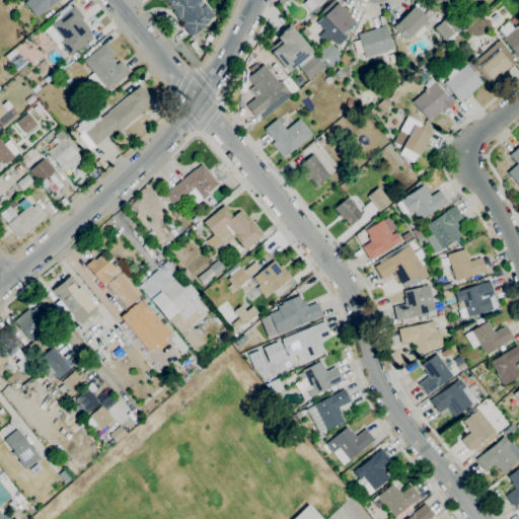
[(57,0),(36,17),(24,3),(27,0),(57,0)]
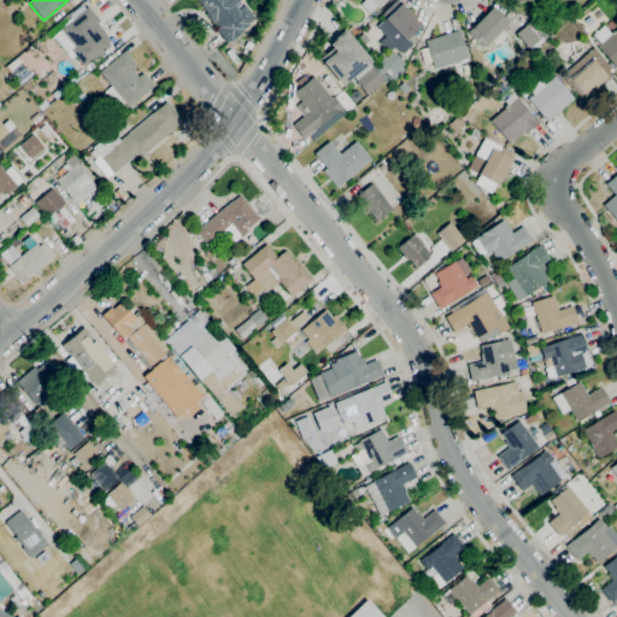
[(228,43),(216,30),(218,28),(213,22),(212,23),(205,15),(207,13),(195,0),(240,0),(235,5),(239,10),(246,4),(256,17),(248,23),(250,25),(245,29),(245,30),(228,43)]
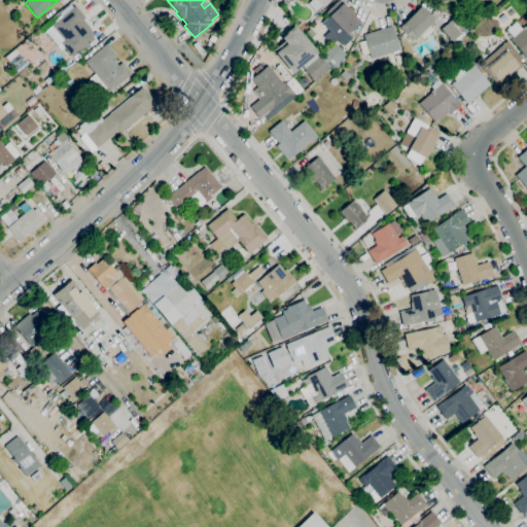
[(316,10),(309,3),(312,0),(328,0),(322,6),(321,5),(316,10)]
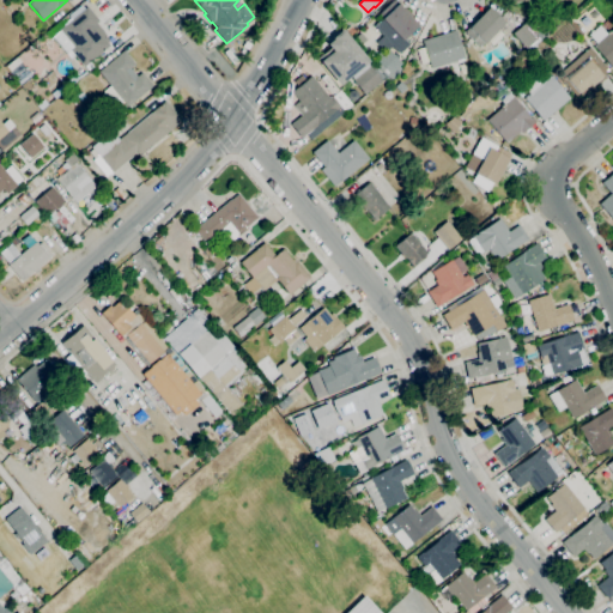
[(400,54),(389,43),(383,49),(376,42),(383,36),(374,26),(383,18),(380,13),(393,0),(395,0),(405,10),(406,8),(413,16),(411,18),(418,25),(402,40),(408,44),(400,54)]
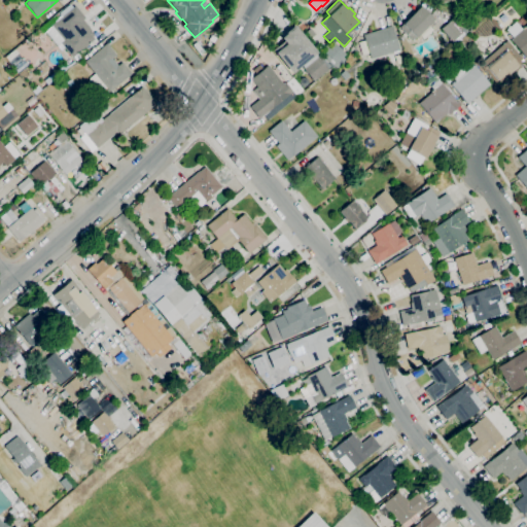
[(72,58),(60,43),(63,40),(50,26),(75,5),(85,18),(83,21),(92,30),(89,33),(90,33),(91,32),(94,35),(92,36),(95,39),(72,58)]
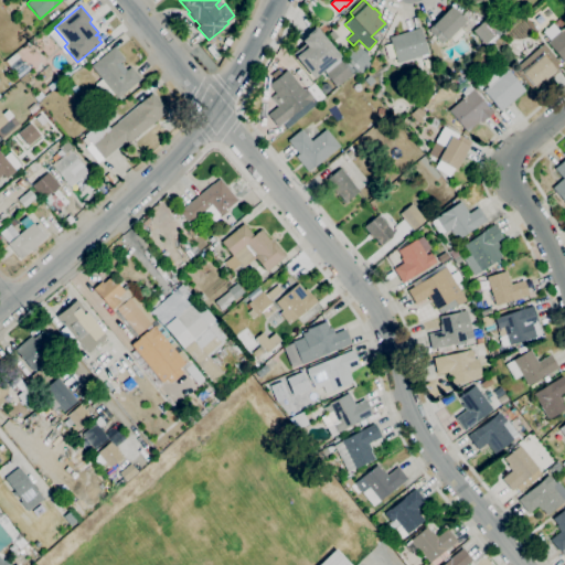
[(443,43),(428,30),(451,7),(466,20),(459,27),(464,32),(454,42),(449,36),(443,43)]
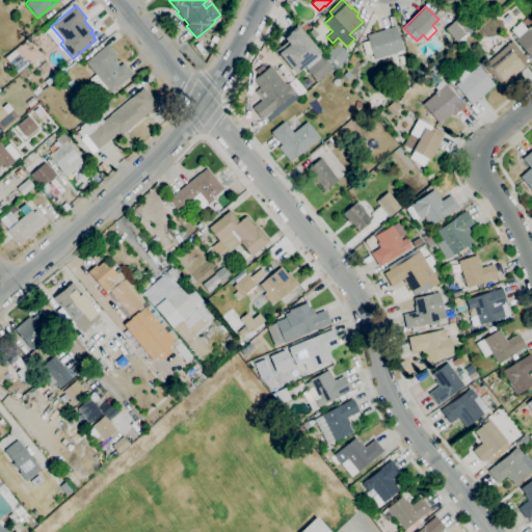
[(516,16),(512,11),(516,7),(521,12),(516,16)]
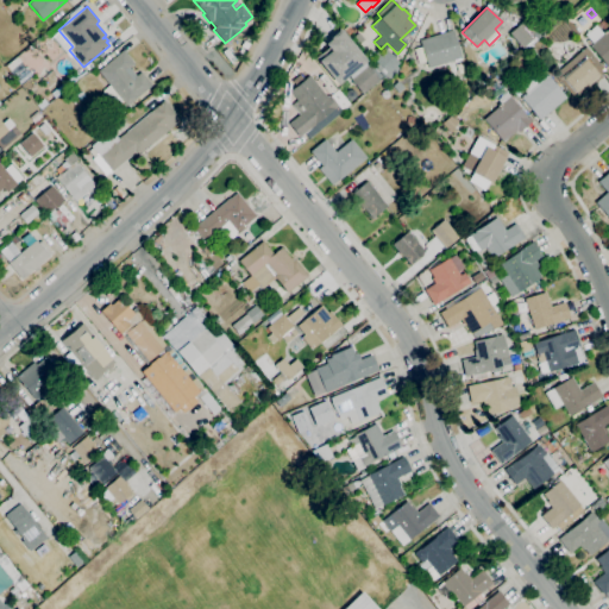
[(581,26),(576,20),(582,16),(586,22),(581,26)]
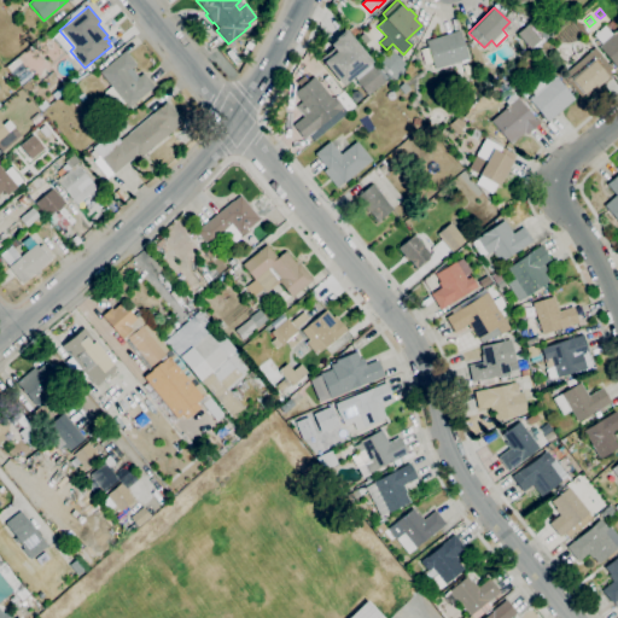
[(611,30),(606,25),(612,19),(617,24),(611,30)]
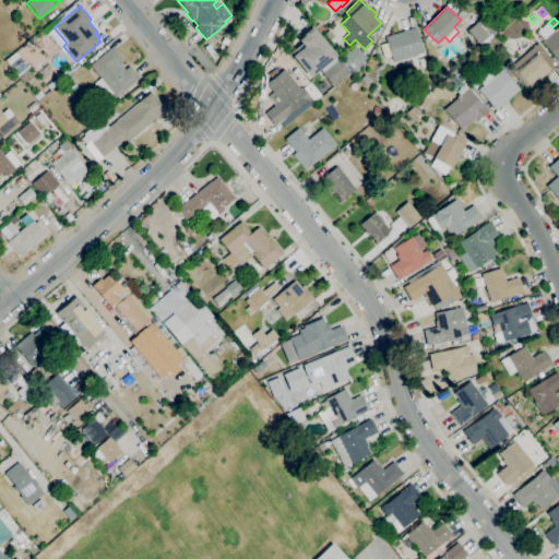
[(484,45),(482,43),(480,44),(467,31),(482,19),(501,28),(484,45)]
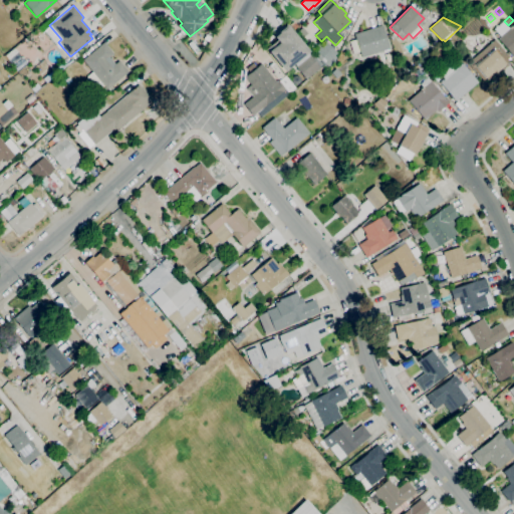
[(294,30),(289,25),(293,21),(298,26),(294,30)]
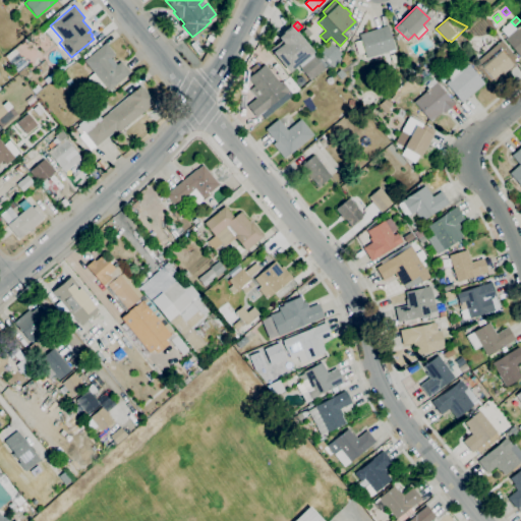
[(520,58),(505,39),(507,37),(501,30),(510,21),(516,27),(517,26),(518,27),(520,24),(520,58)]
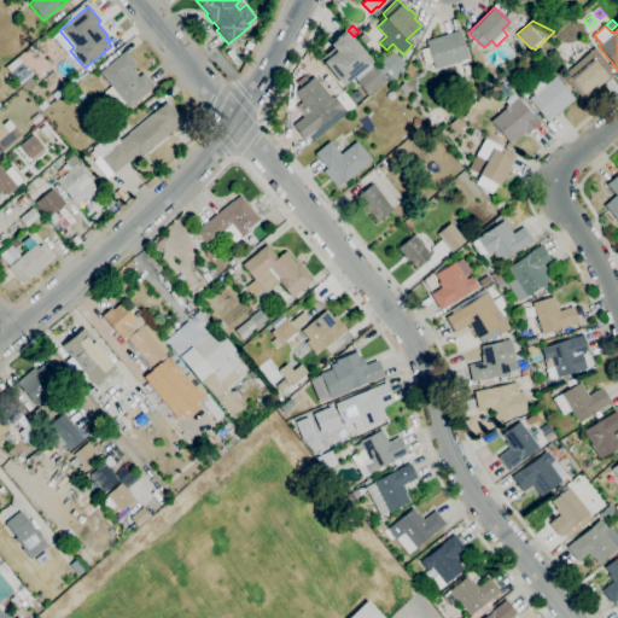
[(459,79),(454,63),(430,70),(423,68),(425,59),(431,58),(426,41),(460,30),(473,75),(459,79)]
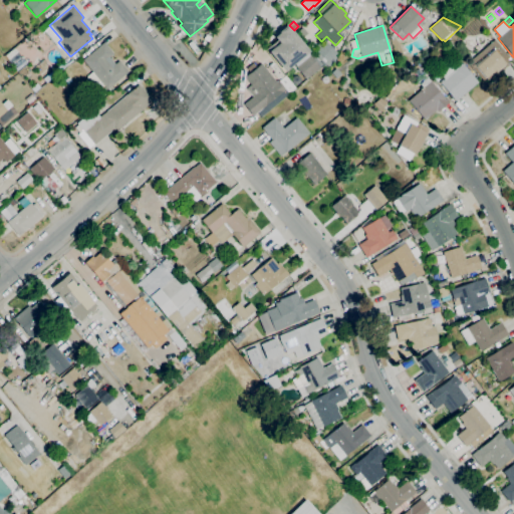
[(483,81),(467,63),(479,53),(479,54),(481,52),(494,39),(511,59),(500,69),(501,70),(494,76),(493,74),(487,80),(486,79),(483,81)]
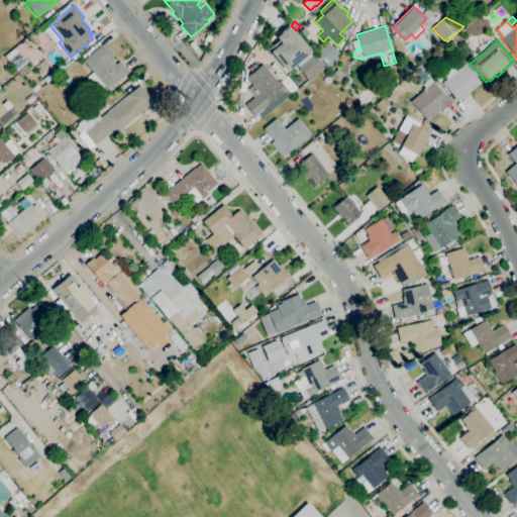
[(98,91),(87,78),(93,73),(83,61),(104,42),(114,55),(110,58),(115,65),(119,62),(128,73),(107,90),(104,86),(98,91)]
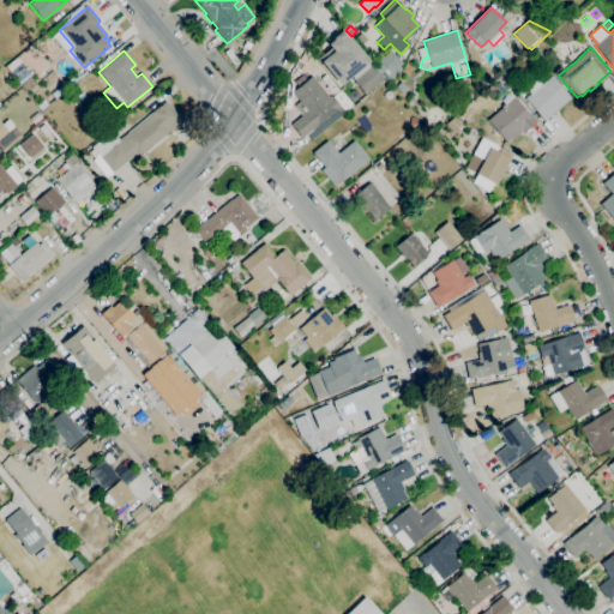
[(395,84),(377,65),(379,62),(378,61),(390,50),(403,64),(399,66),(402,68),(395,84)]
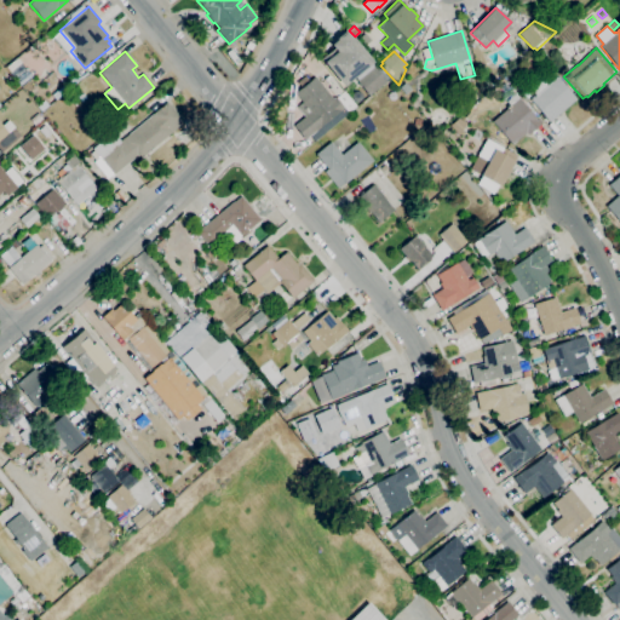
[(10,73),(6,68),(17,58),(21,63),(10,73)]
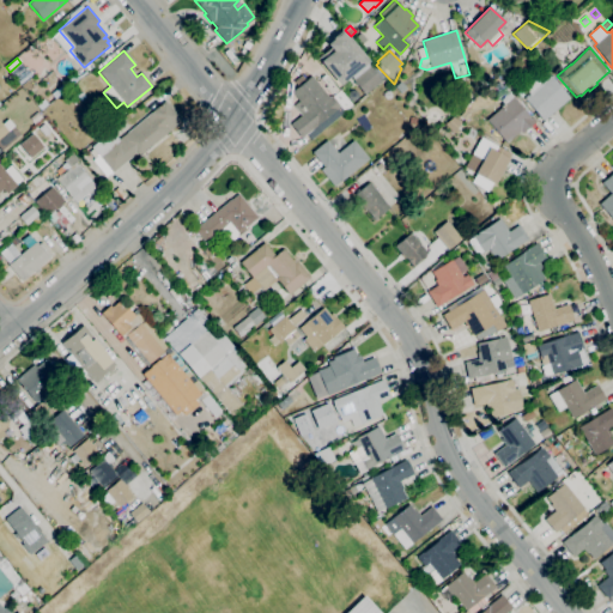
[(352,79),(353,79),(352,76),(368,62),(382,80),(365,95),(352,79)]
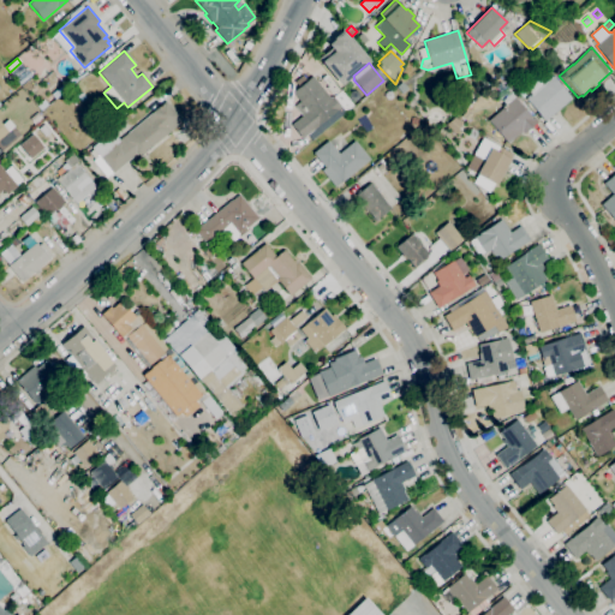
[(545,121),(526,99),(531,95),(526,89),(538,78),(543,84),(553,76),(572,99),(545,121)]
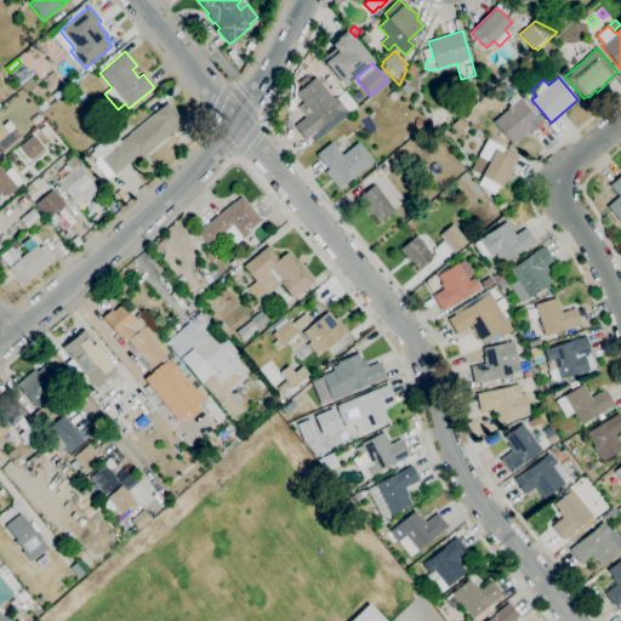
[(13,92),(5,81),(10,78),(20,89),(13,92)]
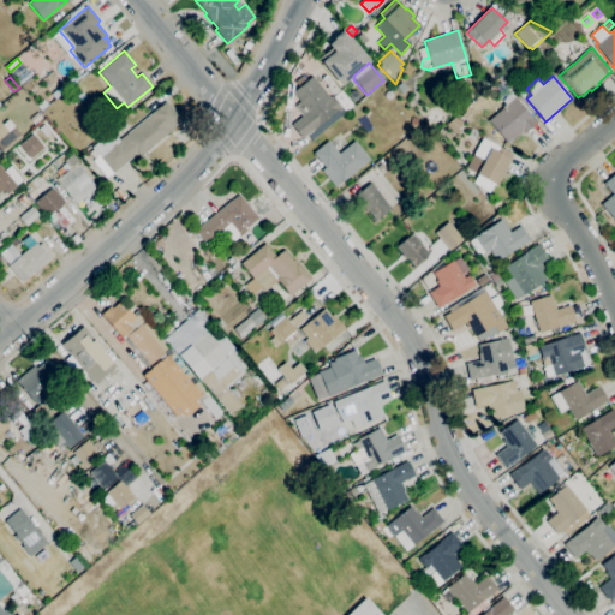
[(303,138),(292,125),(303,115),(294,106),(300,102),(293,93),(314,77),(330,99),(333,96),(341,107),(303,138)]
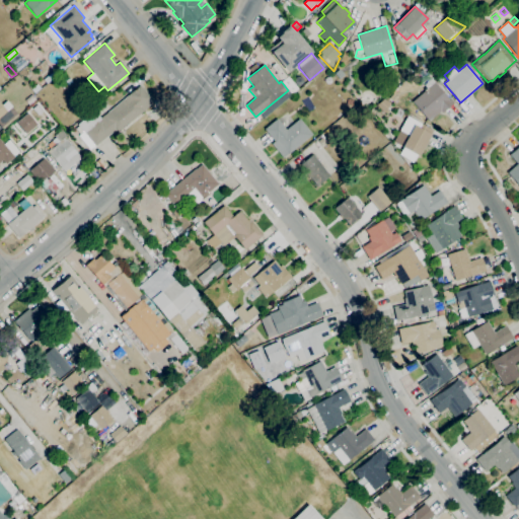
[(340,79),(335,73),(339,69),(344,75),(340,79)]
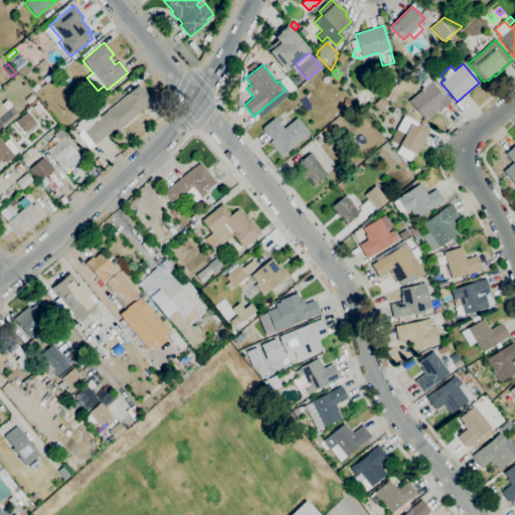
[(69,86),(65,79),(68,77),(73,83),(69,86)]
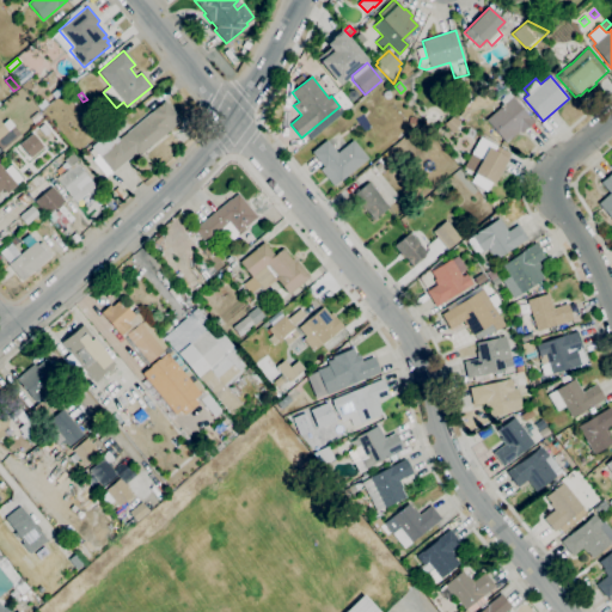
[(506,142),(487,120),(501,108),(500,106),(503,104),(500,101),(509,93),(530,118),(532,117),(536,122),(521,133),(520,130),(506,142)]
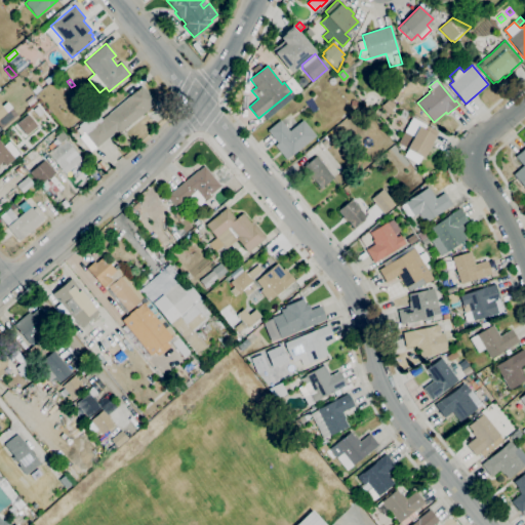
[(91,151),(80,137),(81,136),(76,130),(79,128),(78,126),(95,112),(102,120),(142,86),(153,101),(152,102),(154,105),(118,135),(116,132),(96,149),(95,148),(91,151)]
